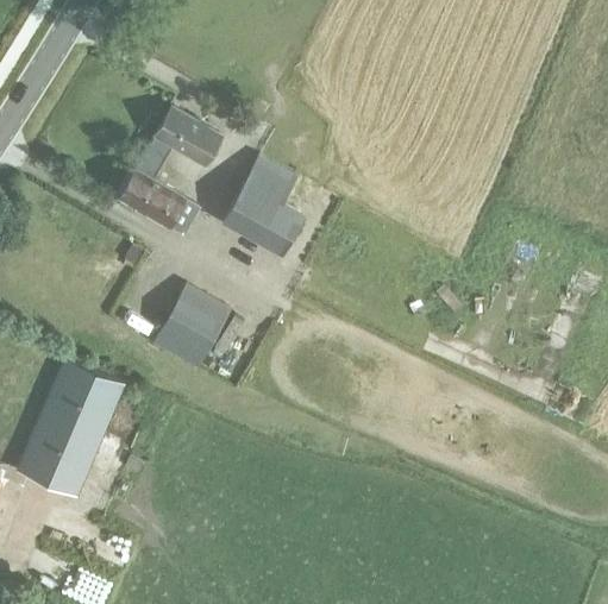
[(170,108),(140,159),(158,170),(173,148),(204,165),(220,138),(170,108)]
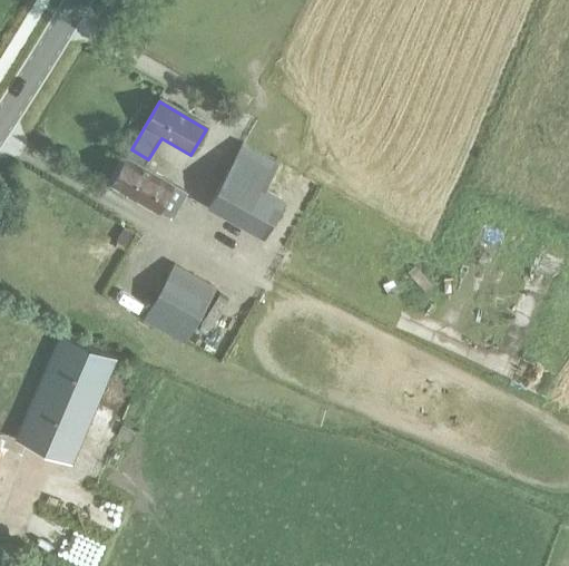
[(97,134),(101,149),(126,143),(121,127),(97,134)]
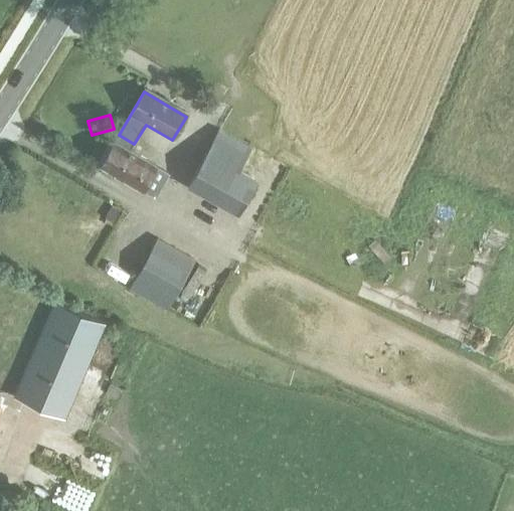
[(218,133),(187,187),(236,215),(253,185),(235,175),(249,150),(218,133)]
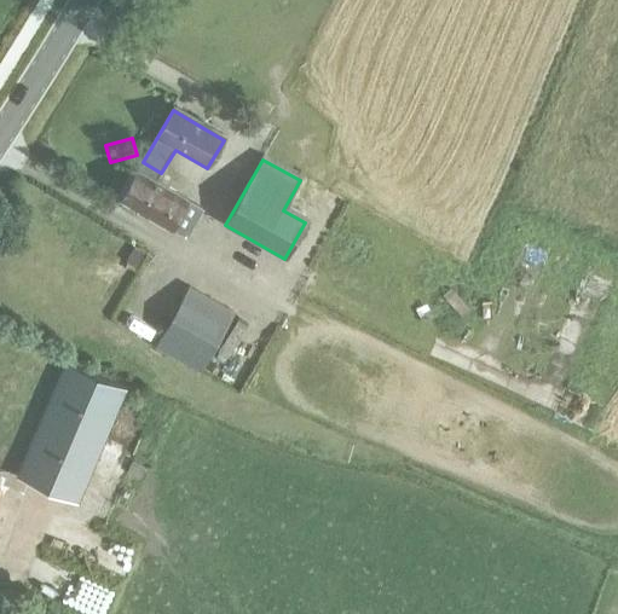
[(161,173),(143,162),(119,203),(171,232),(185,207),(152,187),(161,173)]
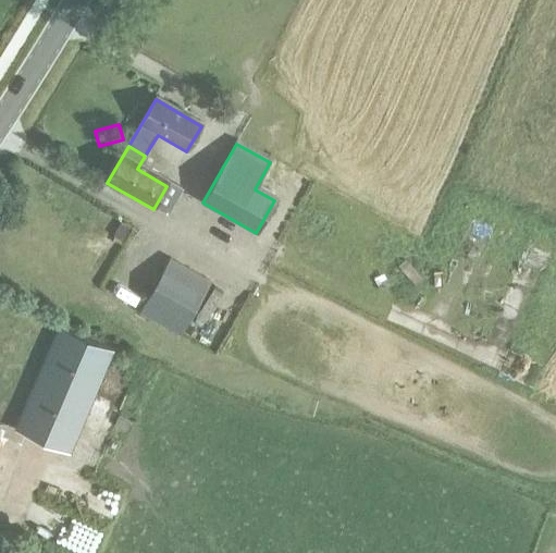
[(115,224),(88,212),(78,235),(119,252),(132,224),(118,218),(115,224)]
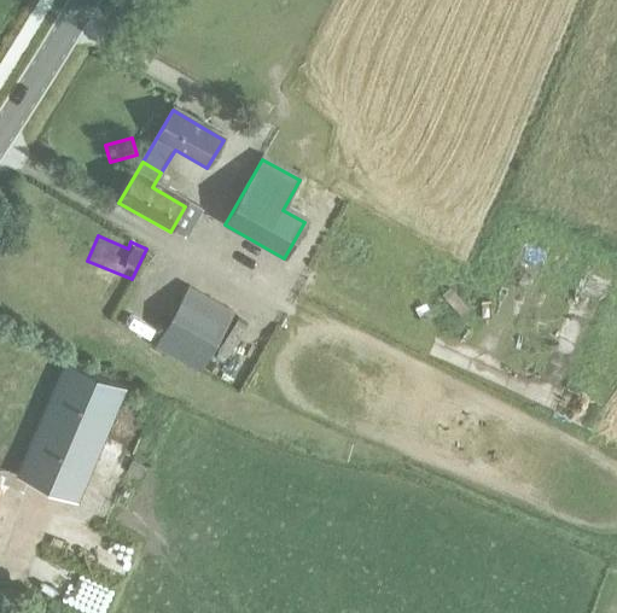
[(188,290),(155,349),(197,373),(231,314),(188,290)]
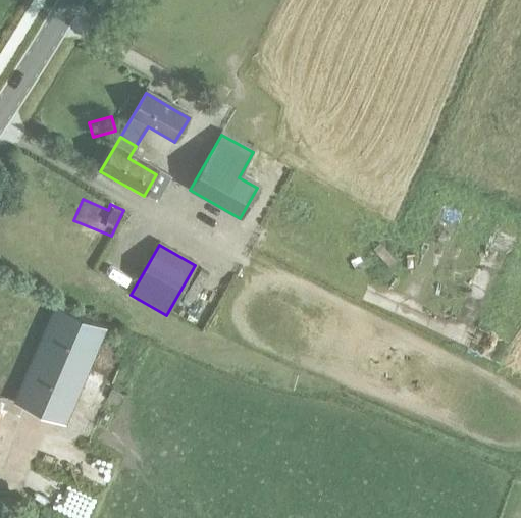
[(55,309),(13,404),(65,426),(106,331),(55,309)]
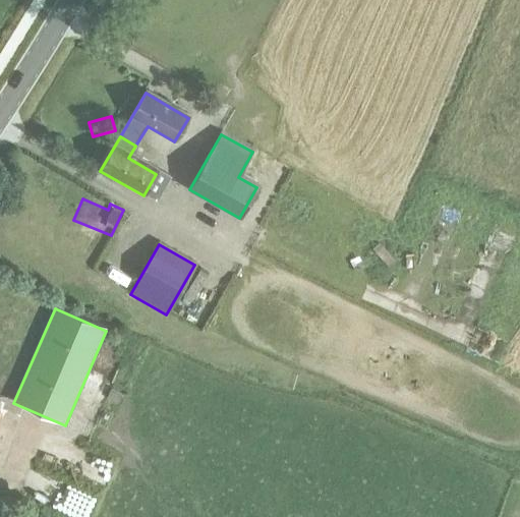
[(5,512),(6,516),(31,516),(26,504),(5,512)]
